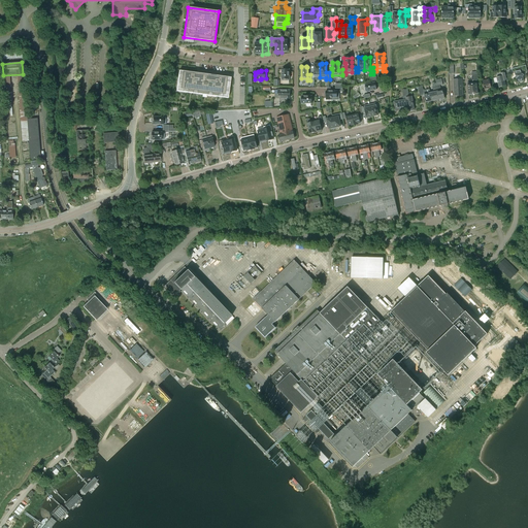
[(523,74),(522,70),(515,71),(516,75),(515,77),(517,78),(518,83),(524,81),(523,77),(524,75),(523,74)]
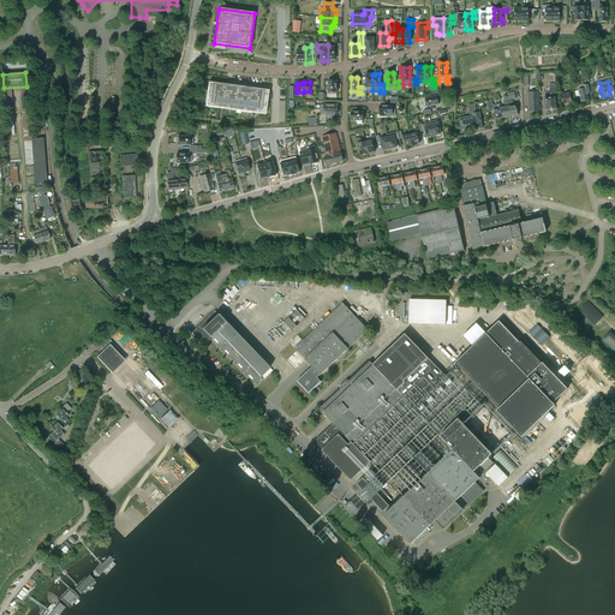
[(232,85),(209,83),(206,107),(266,113),(268,89),(232,85)]
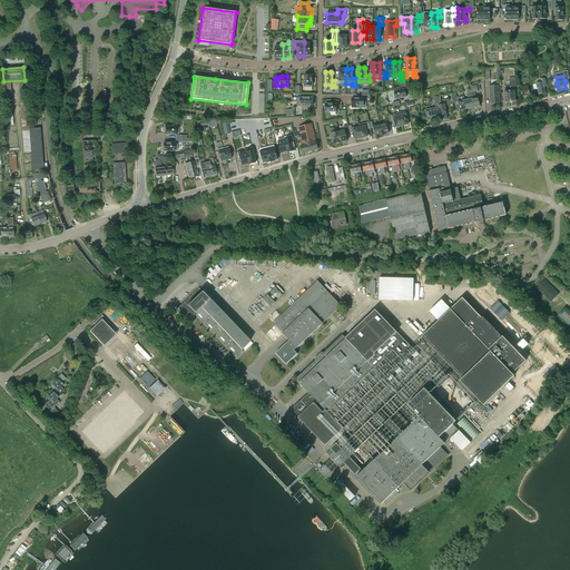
[(516,79),(516,78),(510,78),(510,86),(504,87),(504,89),(507,102),(517,101),(516,90),(517,90),(516,79)]
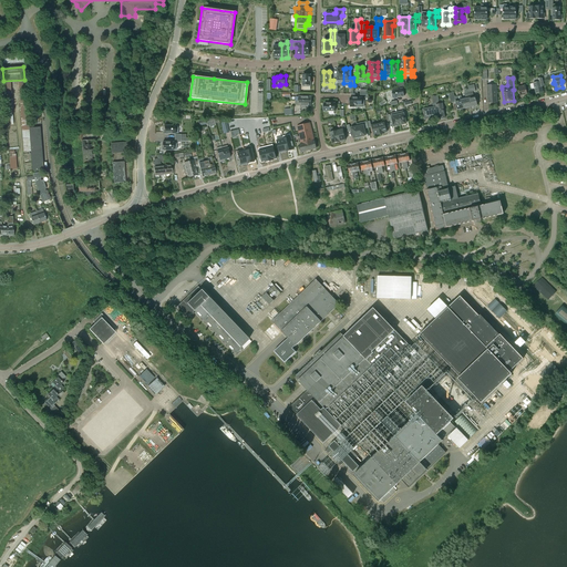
[(545,86),(545,84),(543,78),(537,79),(538,82),(534,83),(536,94),(543,92),(542,86),(545,86)]
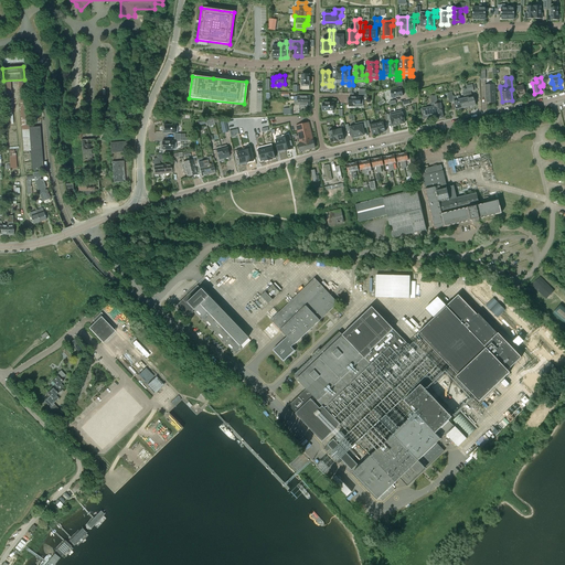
[(494,85),(486,85),(487,103),(496,102),(494,85)]
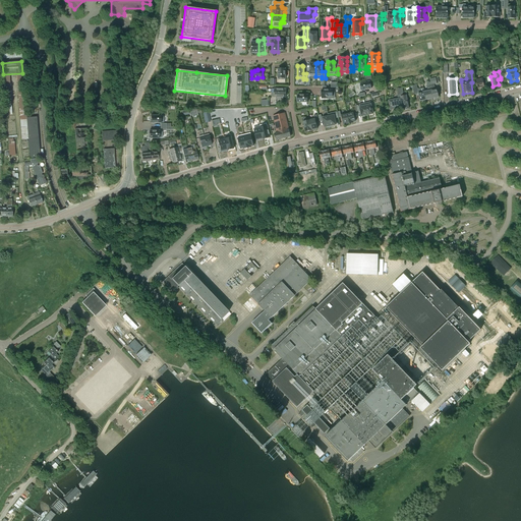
[(476,79),(477,83),(476,83),(476,84),(476,85),(477,87),(478,90),(485,89),(484,85),(486,84),(485,79),(483,80),(482,78),(476,79)]
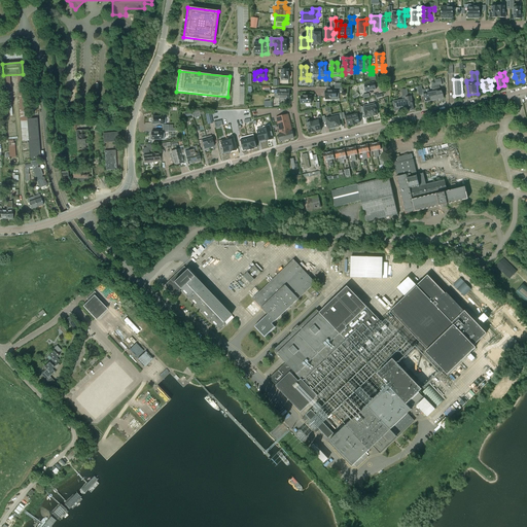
[(442,81),(433,83),(434,88),(435,88),(435,92),(437,100),(444,98),(443,90),(440,91),(438,85),(442,84),(442,81)]
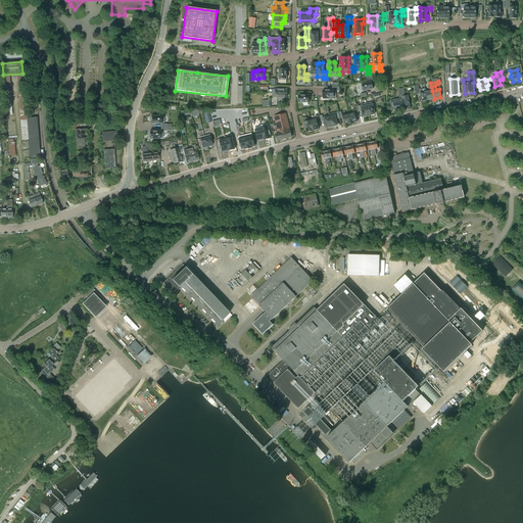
[(374,87),(373,83),(372,83),(372,82),(361,85),(362,91),(367,90),(371,89),(373,89),(373,87),(374,87)]
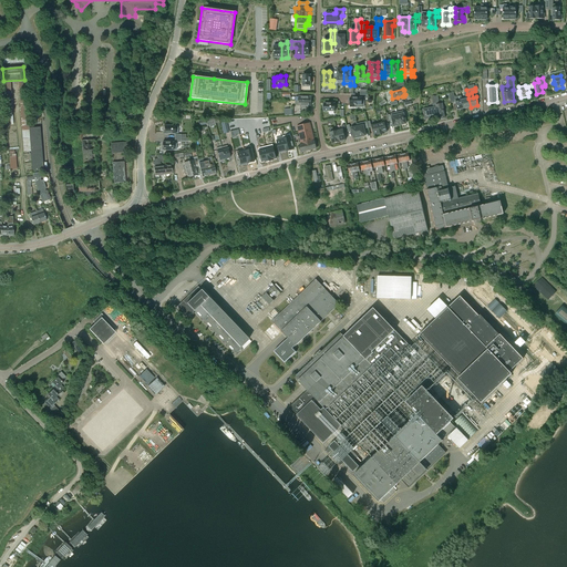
[(464,91),(465,94),(464,95),(465,99),(462,100),(463,109),(471,107),(468,99),(468,94),(467,94),(466,90),(464,91)]
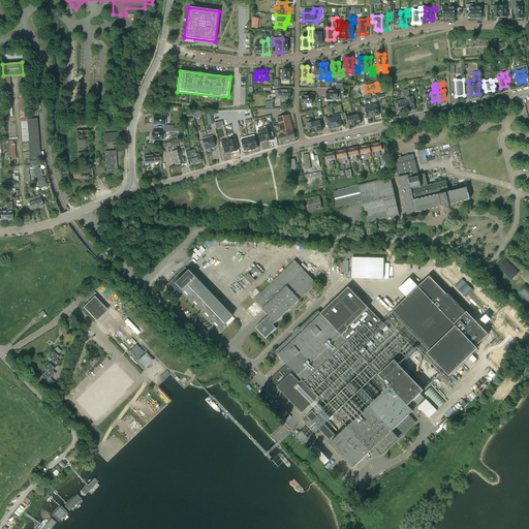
[(343,92),(343,88),(334,88),(334,91),(330,91),(327,91),(327,99),(332,99),(332,98),(333,98),(338,98),(338,92),(343,92)]
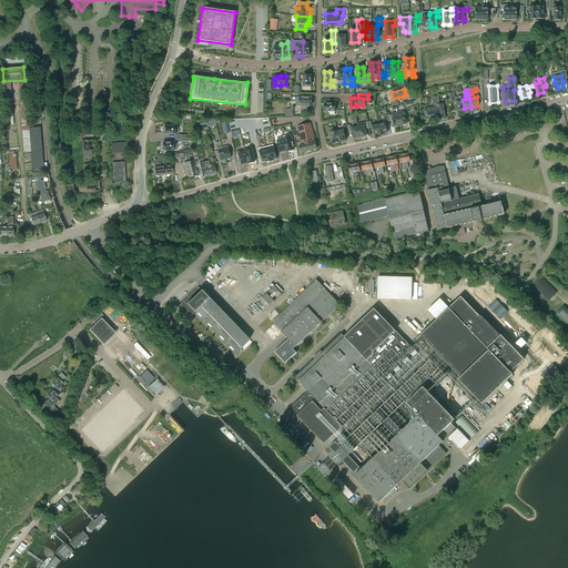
[(439,101),(436,102),(436,97),(433,98),(434,103),(434,108),(424,110),(426,120),(439,118),(439,120),(446,119),(443,104),(439,104),(439,101)]
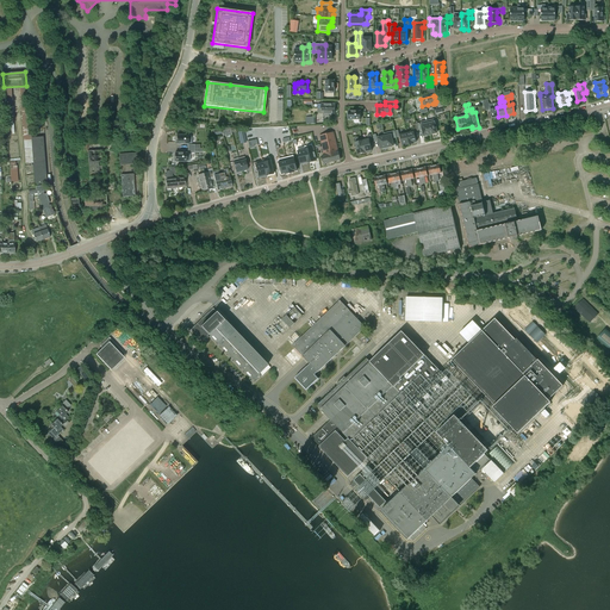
[(498,117),(497,107),(490,110),(491,112),(489,112),(490,119),(498,117)]
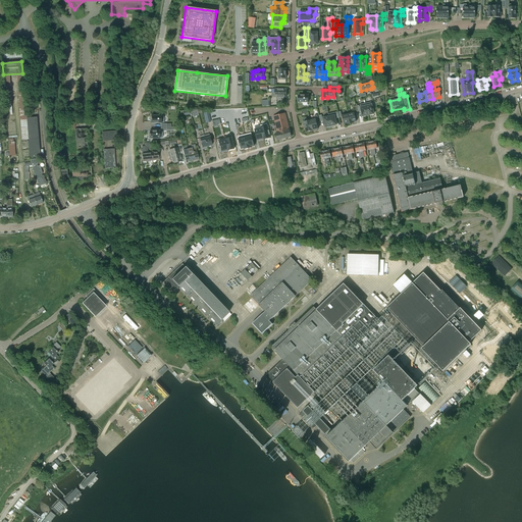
[(365,103),(368,115),(374,114),(371,102),(365,103)]
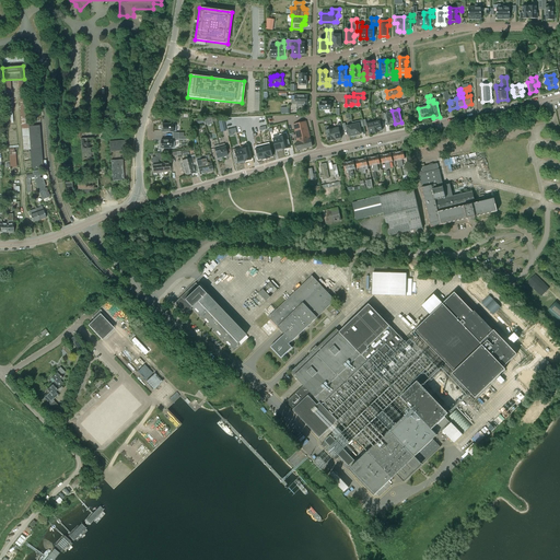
[(395,124),(392,111),(386,113),(389,125),(395,124)]
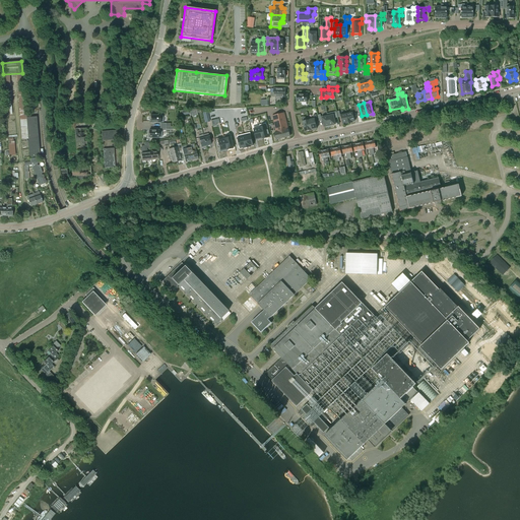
[(327,114),(327,115),(330,127),(333,126),(333,125),(335,124),(334,119),(338,118),(336,112),(327,114)]
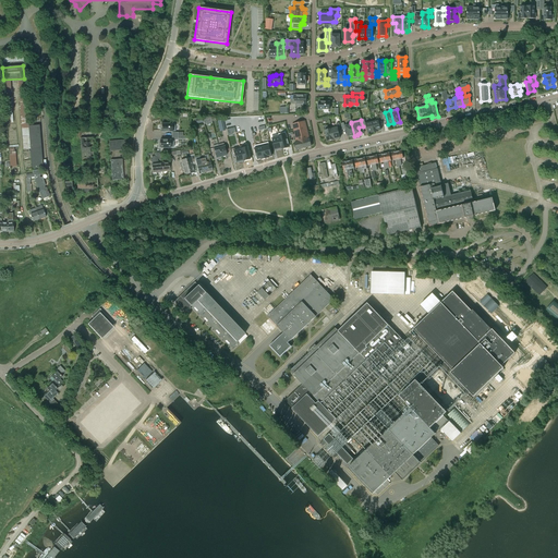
[(310,138),(305,121),(292,124),(296,142),(295,143),(296,149),(312,146),(310,138)]
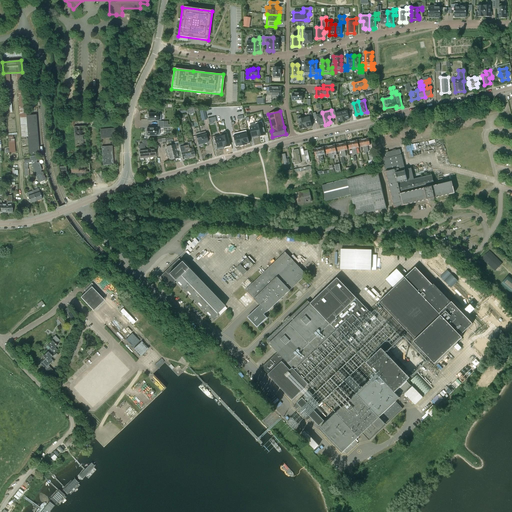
[(322,113),(317,115),(319,125),(322,124),(322,125),(325,125),(322,113)]
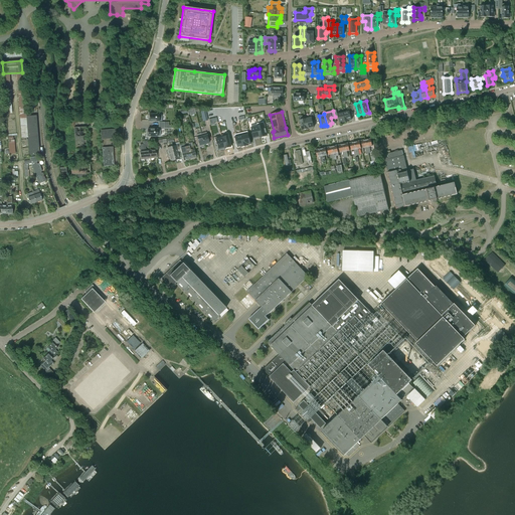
[(308,129),(315,127),(312,115),(305,117),(308,129)]
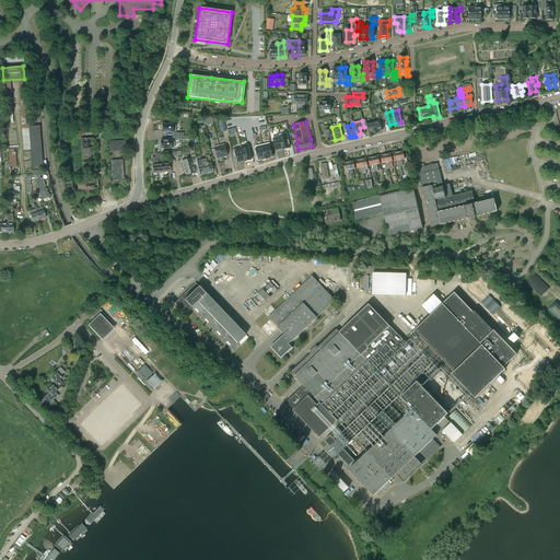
[(36,170),(37,170),(44,168),(39,126),(28,127),(32,170),(36,170)]
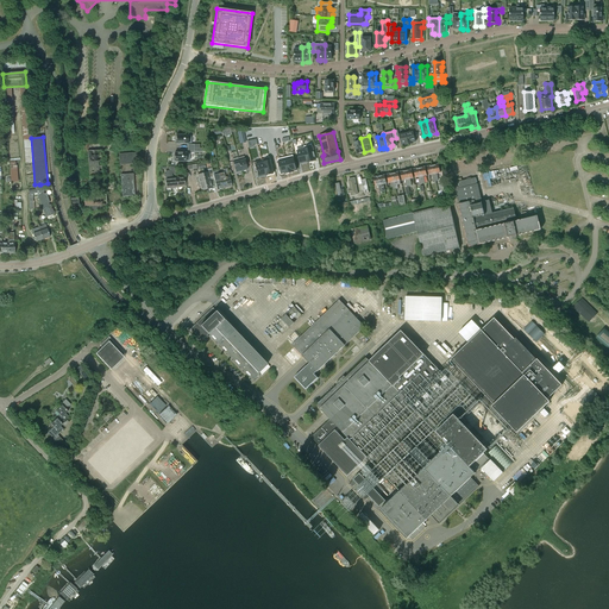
[(364,152),(360,138),(352,139),(356,154),(364,152)]
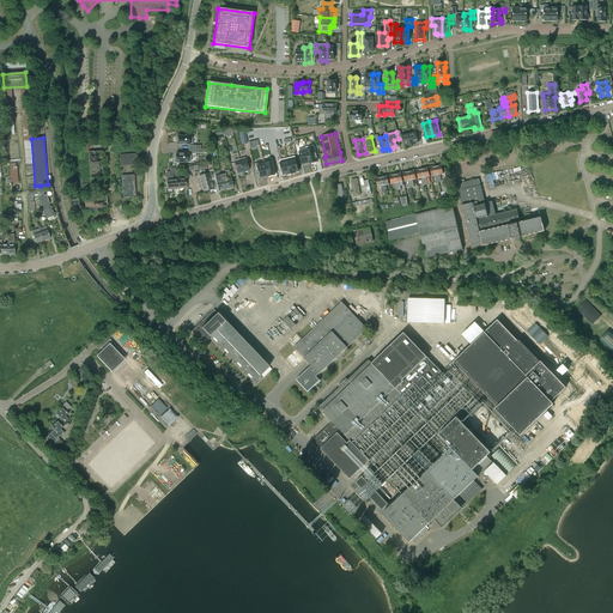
[(310,163),(317,162),(315,149),(307,150),(307,151),(310,163)]
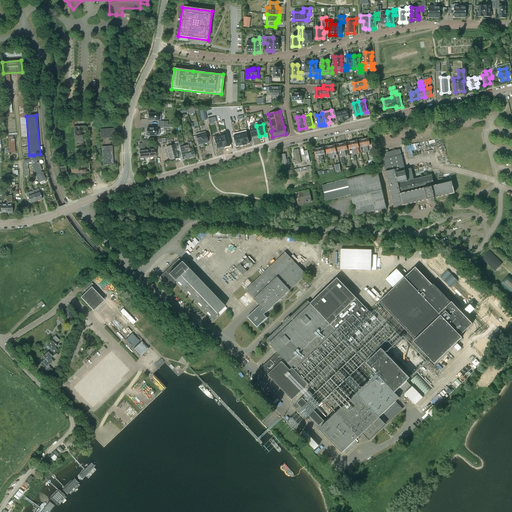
[(85,146),(84,126),(73,126),(74,147),(85,146)]
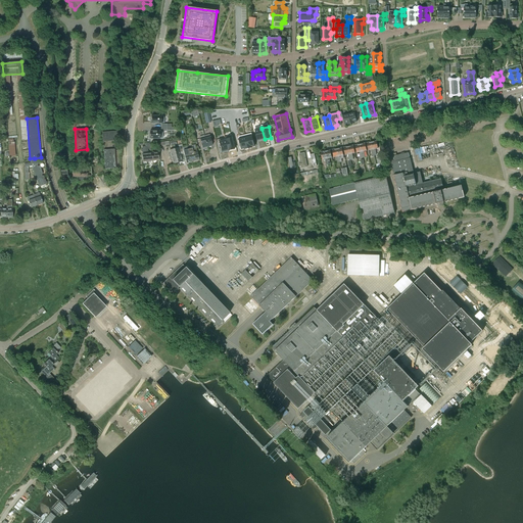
[(262,129),(255,130),(257,140),(265,139),(262,129)]
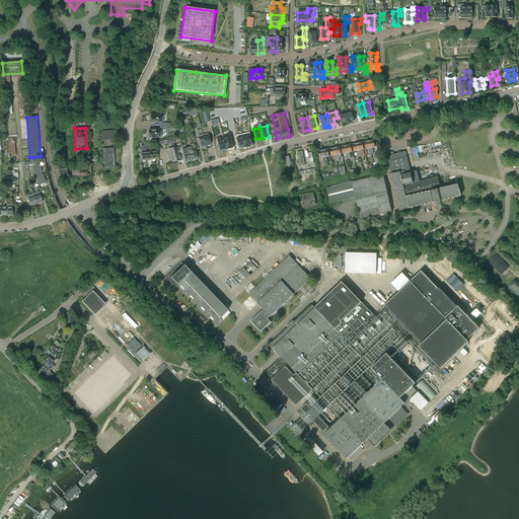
[(115,167),(120,166),(118,140),(118,131),(101,132),(102,141),(103,149),(102,149),(104,168),(115,167)]
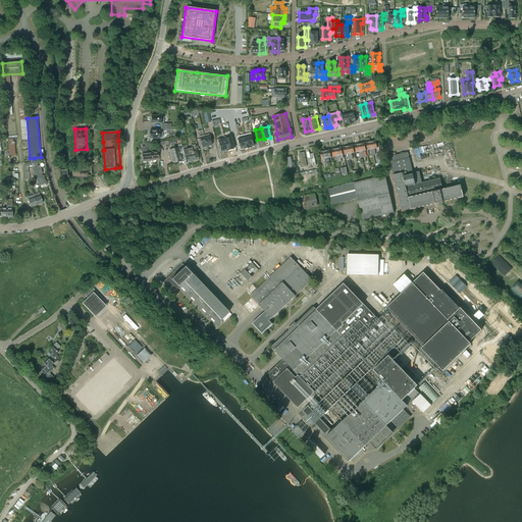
[(204,136),(207,147),(212,145),(209,134),(204,136)]
